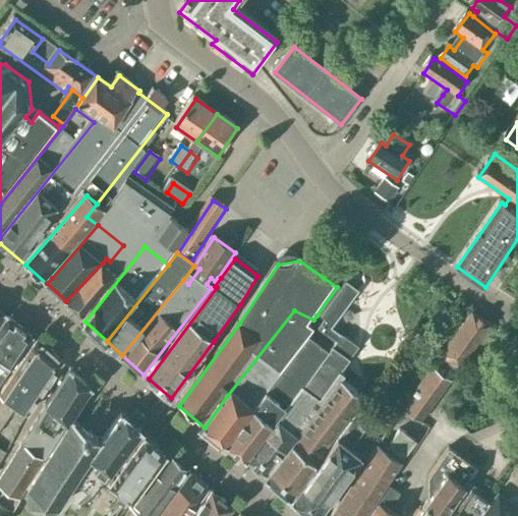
[(103,263),(66,301),(83,318),(117,275),(103,263)]
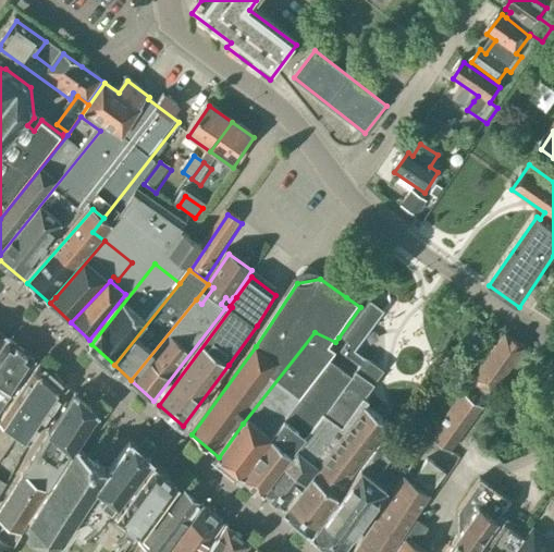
[(361,369),(367,360),(357,354),(386,315),(372,304),(367,311),(360,307),(339,338),(349,344),(342,354),(361,369)]
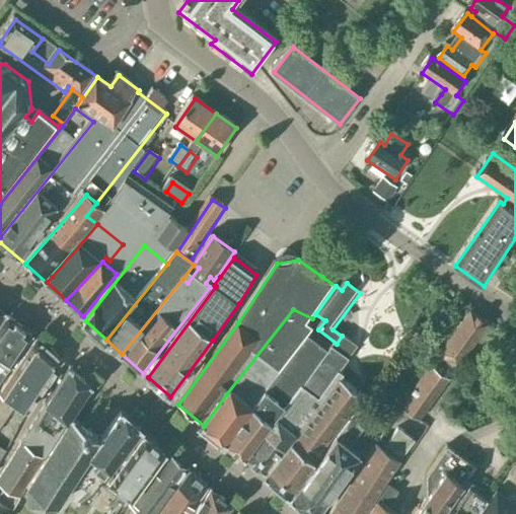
[(226,444),(308,338),(314,331),(308,325),(312,318),(293,309),(226,394),(204,426),(226,444)]
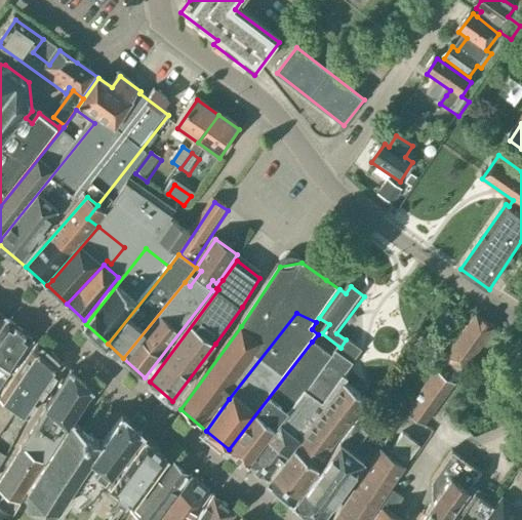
[(0,332),(8,321),(0,314),(0,332)]
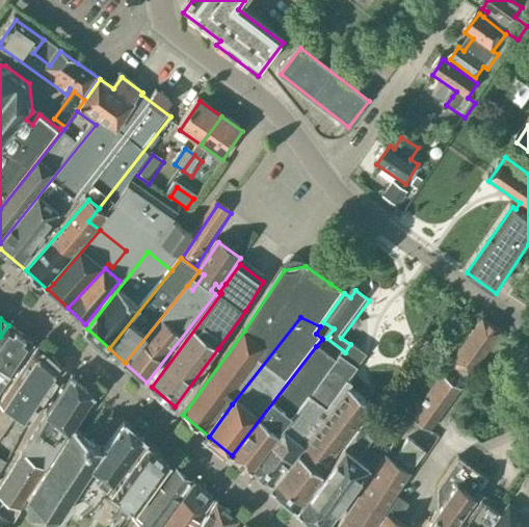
[(503,335),(483,321),(475,333),(466,325),(456,340),(466,347),(452,366),(472,379),(503,335)]
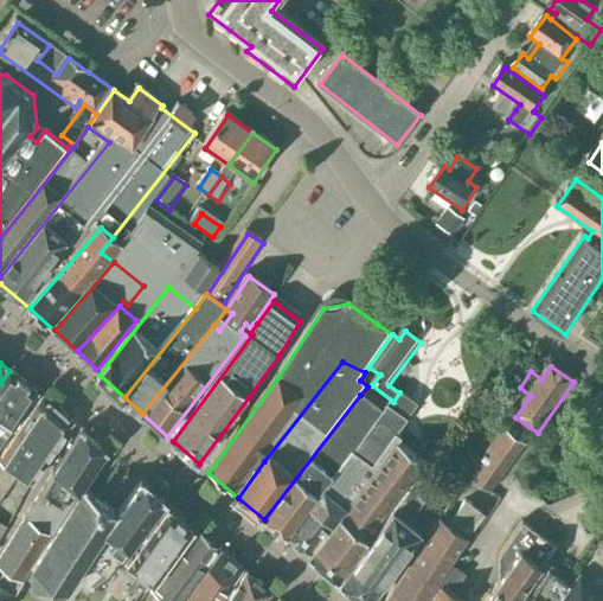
[(0,452),(40,395),(12,372),(0,388),(0,452)]
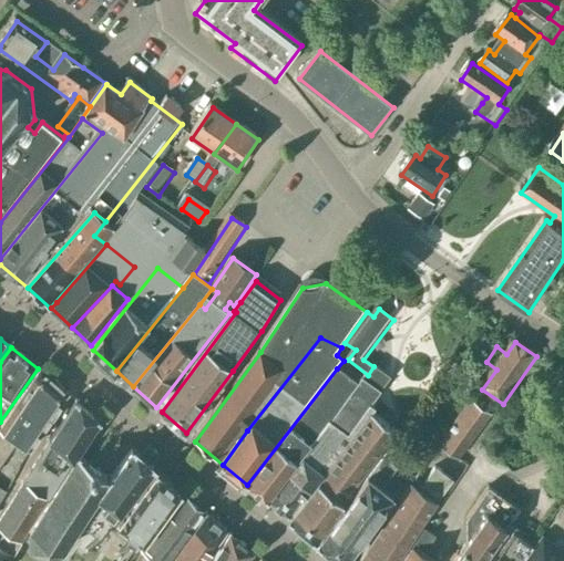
[(368,375),(360,386),(269,502),(287,518),(354,439),(350,438),(392,380),(373,366),(368,375)]
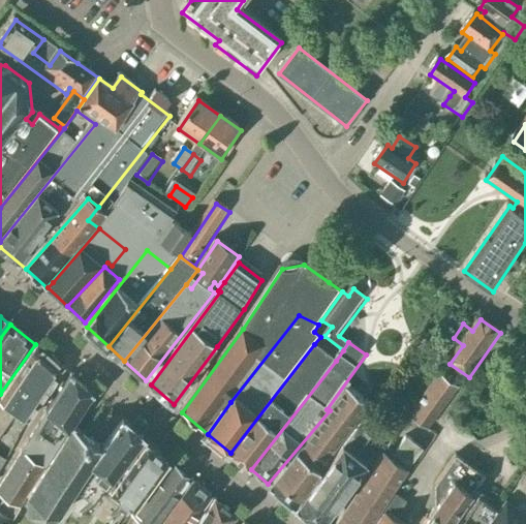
[(336,361),(314,344),(230,453),(251,469),(292,417),(336,361)]
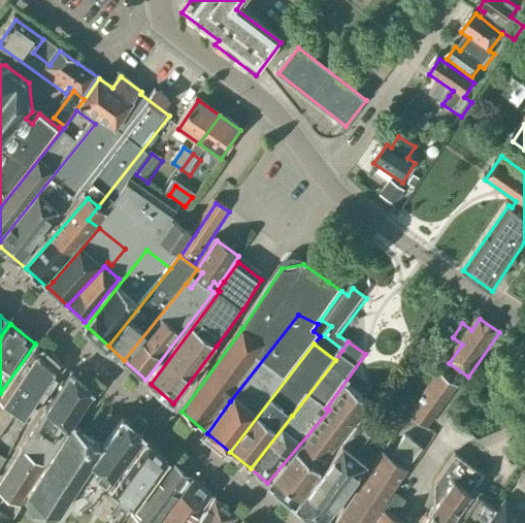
[(1,402),(19,414),(30,422),(65,369),(39,347),(1,402)]
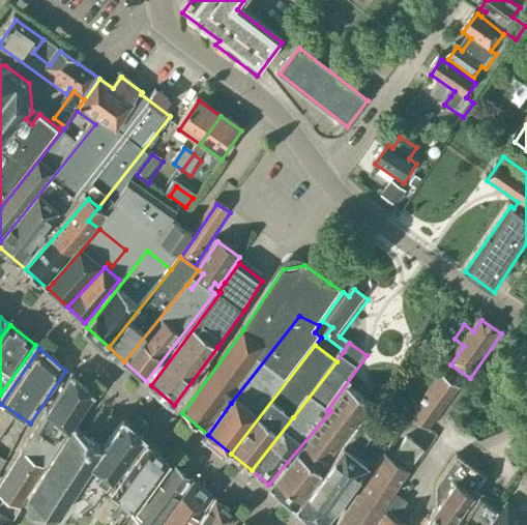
[(462,389),(441,375),(411,417),(432,432),(462,389)]
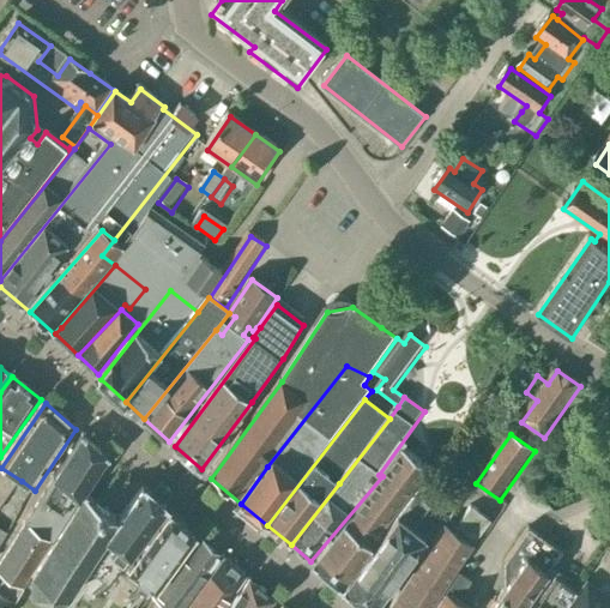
[(56,545),(86,497),(110,459),(84,437),(28,527),(32,529),(56,545)]
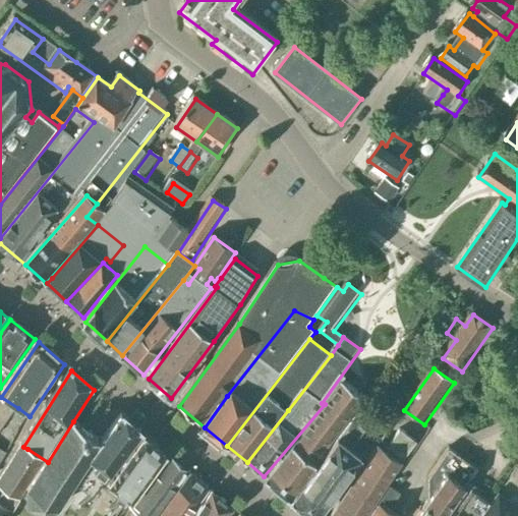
[(342,382),(325,404),(264,476),(291,500),(365,399),(342,382)]
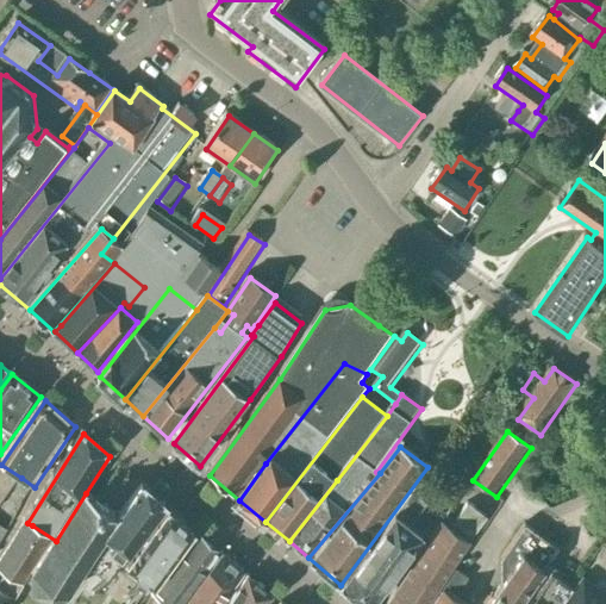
[(0,549),(11,534),(0,527),(0,509),(22,478),(1,465),(0,467),(0,549)]
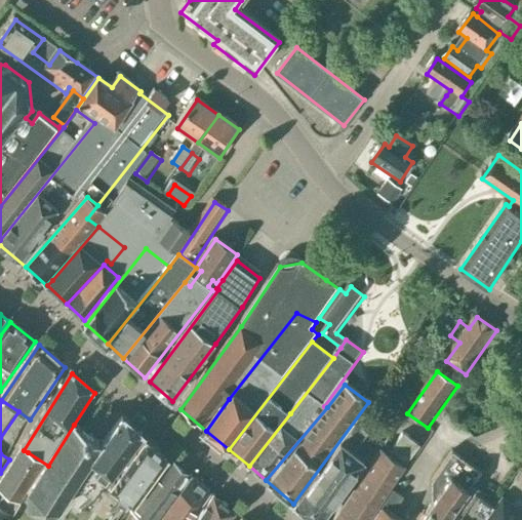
[(104,447),(86,476),(90,479),(81,492),(94,503),(112,479),(113,480),(145,437),(125,420),(104,447)]
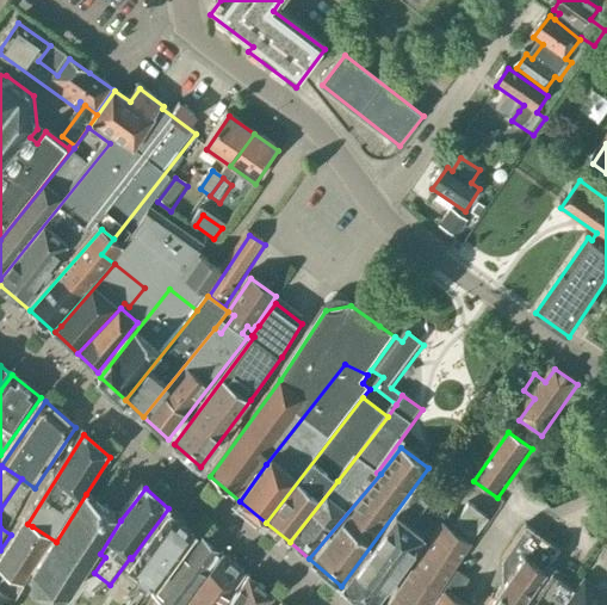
[(86,494),(56,542),(35,574),(33,594),(49,604),(57,604),(70,598),(100,554),(121,520),(86,494)]
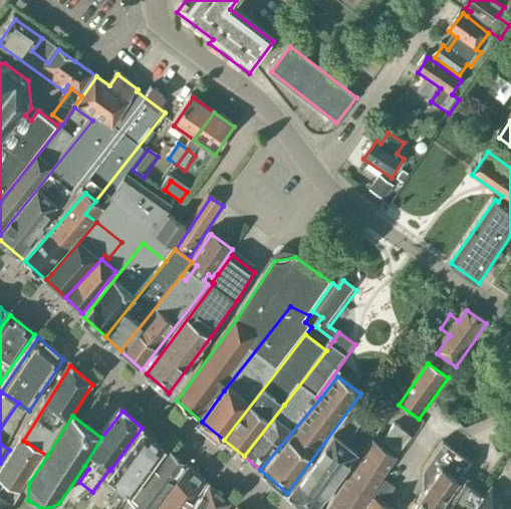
[(349,416),(290,495),(306,508),(316,508),(358,451),(348,443),(361,426),(349,416)]
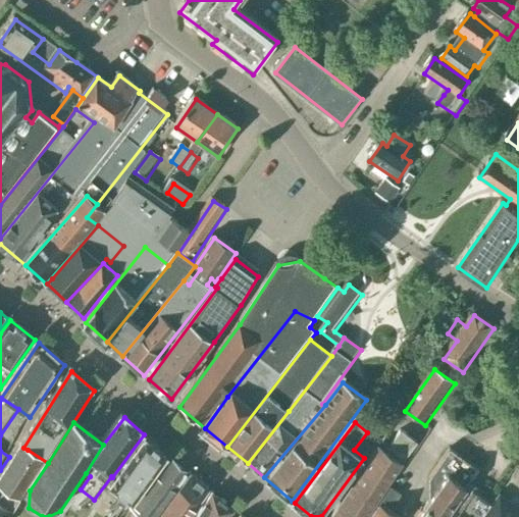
[(381,448),(334,516),(370,516),(419,446),(402,433),(388,453),(381,448)]
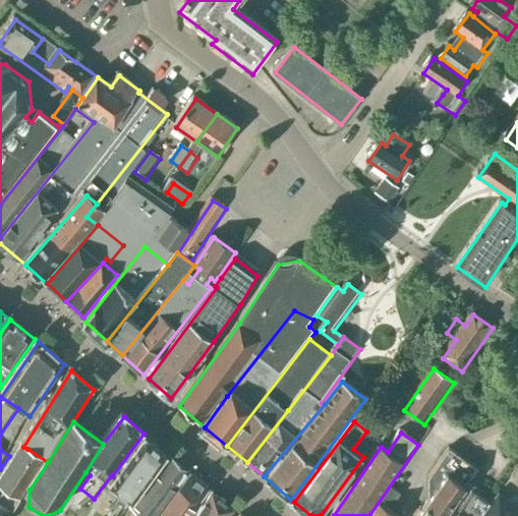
[(146,436),(141,442),(110,483),(125,495),(121,501),(128,506),(167,454),(146,436)]
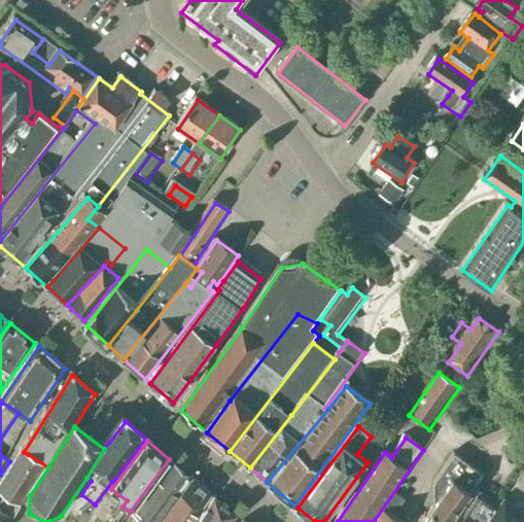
[(48,467),(28,454),(1,495),(7,499),(22,509),(30,495),(48,467)]
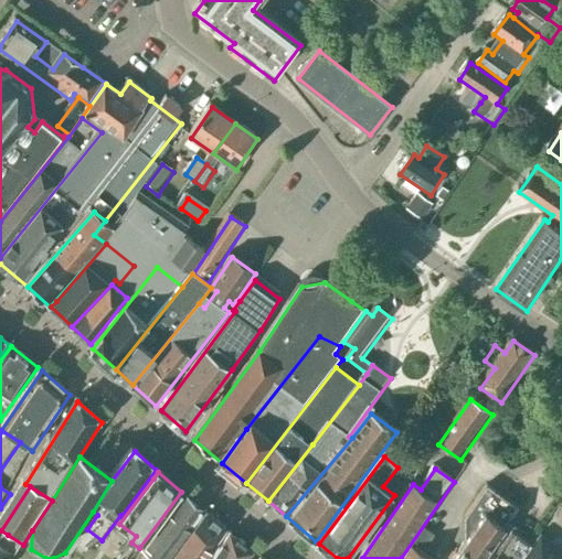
[(492,558),(509,536),(505,533),(508,528),(506,527),(518,509),(489,488),(467,519),(467,543),(456,558),(492,558)]
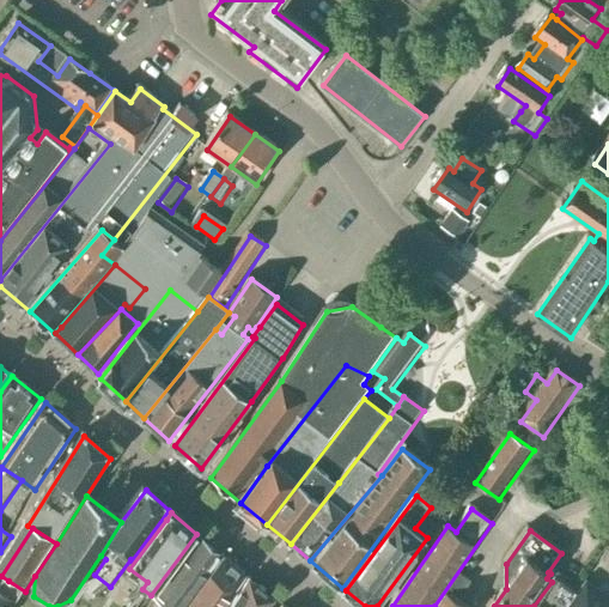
[(189,606),(225,558),(200,536),(154,599),(157,600),(152,606),(189,606)]
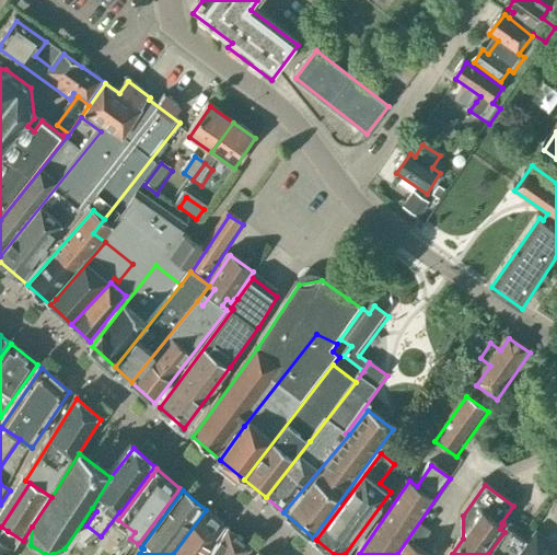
[(206,554),(225,527),(206,511),(175,554),(206,554)]
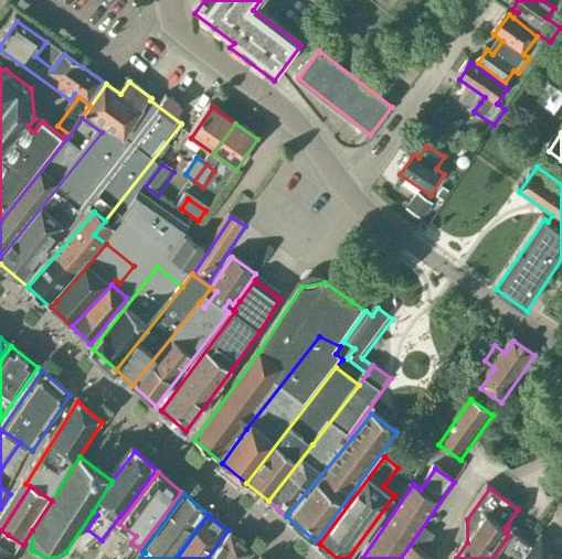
[(436,537),(424,530),(405,558),(427,558),(424,556),(436,537)]
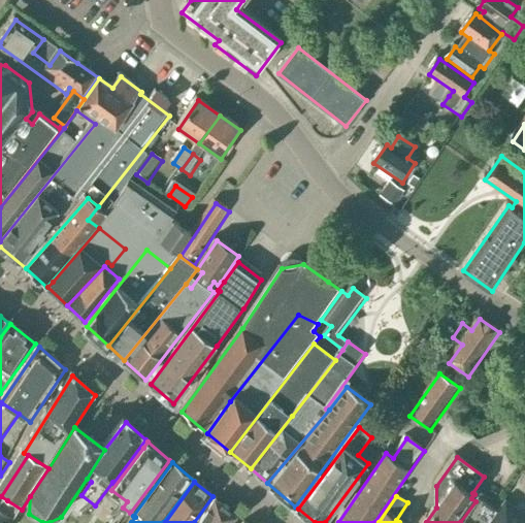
[(476,501),(460,522),(490,522),(498,512),(479,498),(477,501),(476,501)]
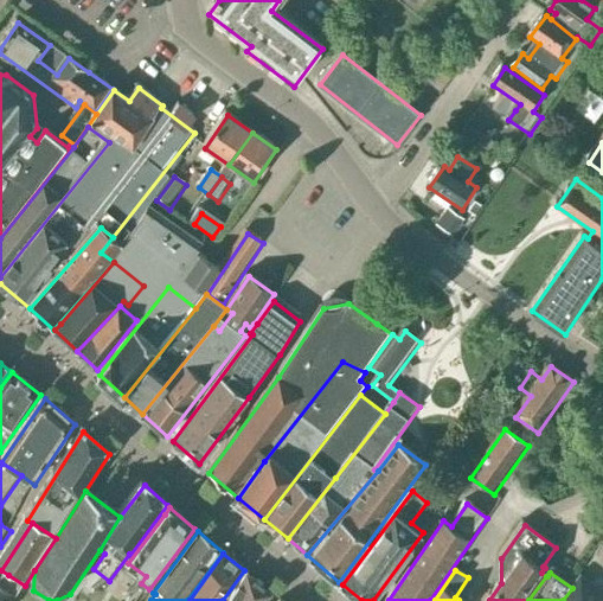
[(14,600),(25,586),(8,575),(0,586),(0,600),(14,600)]
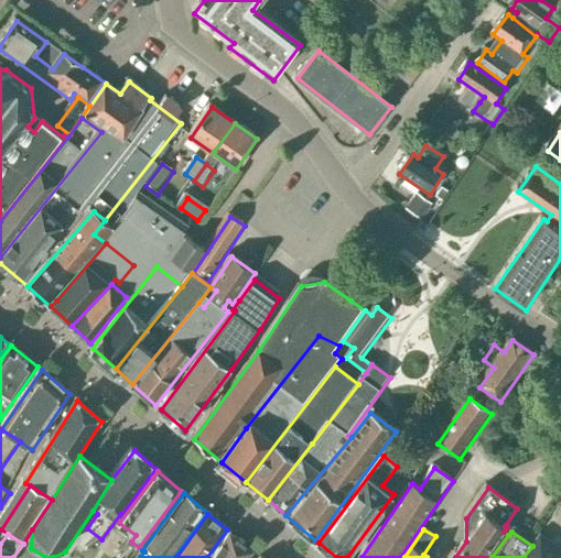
[(250,557),(254,553),(232,534),(214,557),(250,557)]
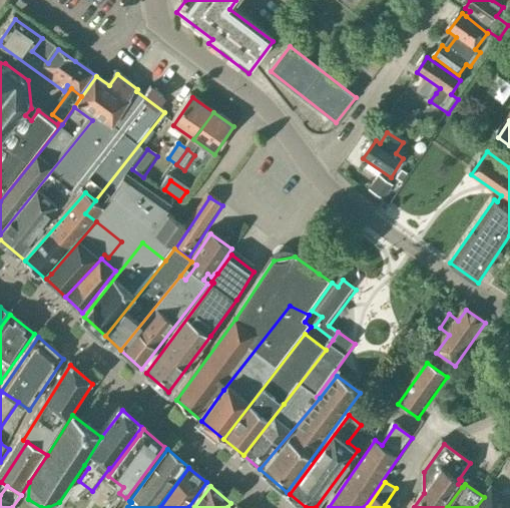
[(509,507),(509,501),(492,488),(477,507),(509,507)]
